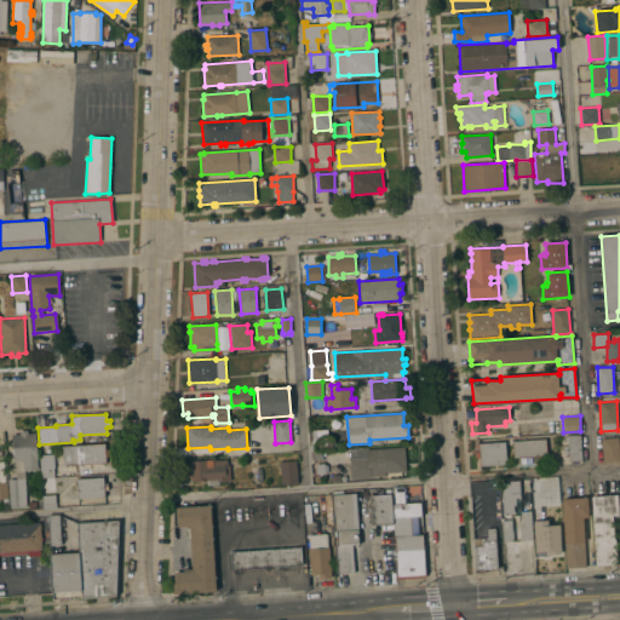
[(327,429),(328,443),(314,445),(313,430),(327,429)]
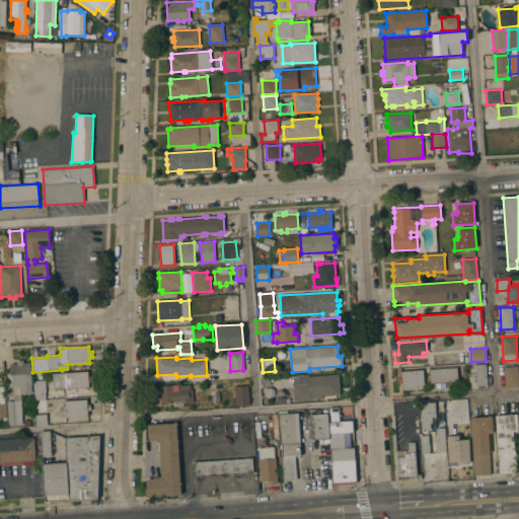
[(23,360),(23,363),(30,362),(31,393),(29,393),(29,394),(26,394),(26,393),(25,393),(25,394),(22,394),(21,394),(22,425),(9,426),(8,401),(13,400),(13,386),(11,386),(11,380),(10,380),(10,375),(11,375),(11,372),(9,372),(9,368),(10,368),(10,364),(16,363),(16,360),(23,360)]
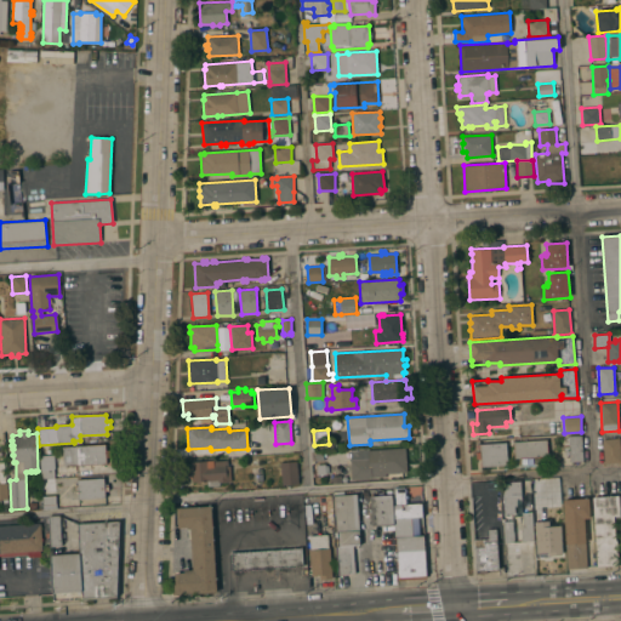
[(569,443),(565,443),(565,438),(568,438),(568,437),(581,436),(584,461),(570,462),(569,443)]
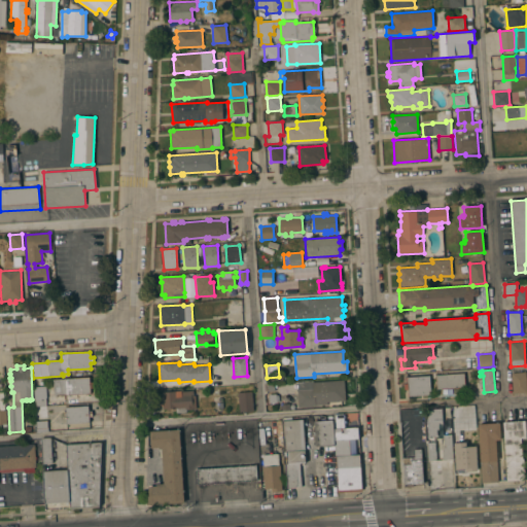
[(526,392),(513,393),(512,373),(526,372),(526,392)]
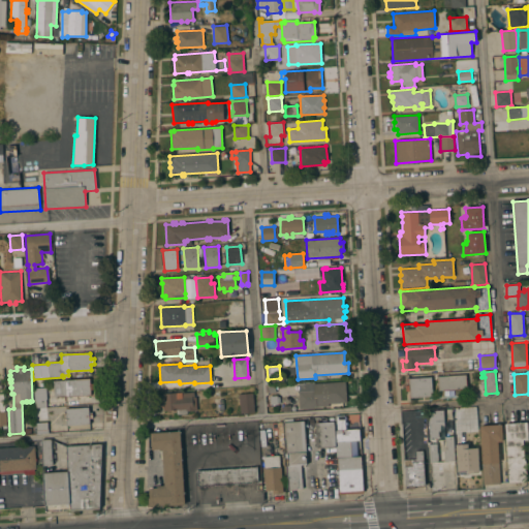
[(437,376),(466,374),(467,389),(438,391),(437,376)]
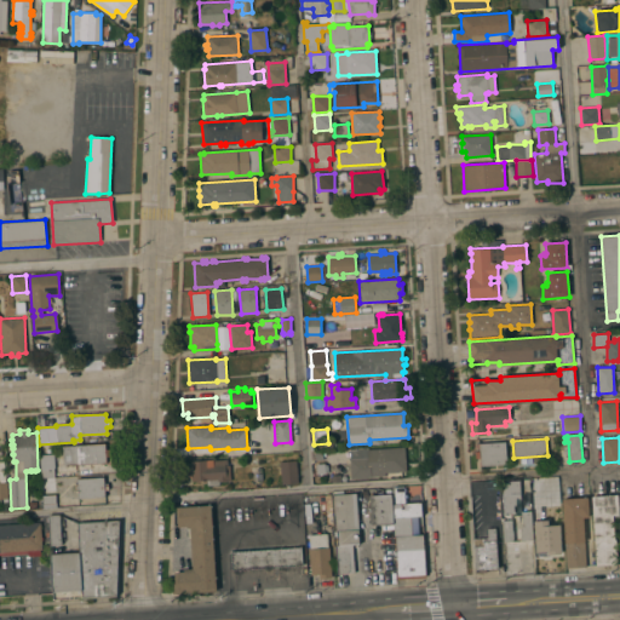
[(481,466),(480,458),(475,459),(475,452),(480,452),(478,443),(505,442),(506,464),(481,466)]
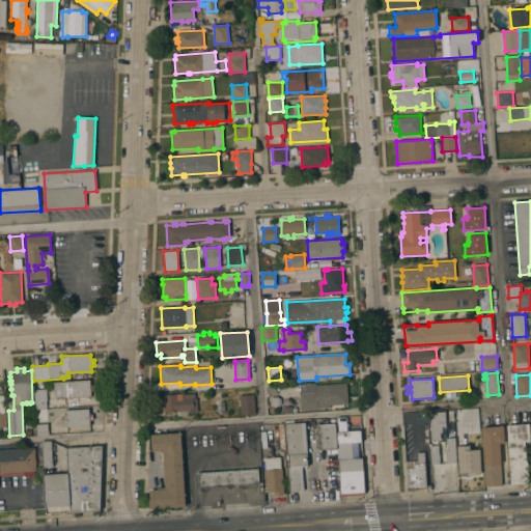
[(54,398),(53,382),(90,380),(90,385),(93,385),(94,391),(90,391),(91,396),(54,398)]
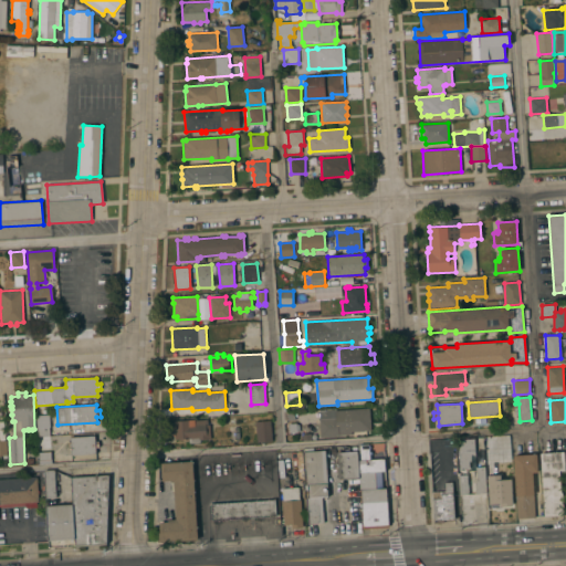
[(320,419),(320,410),(335,409),(336,410),(369,408),(370,430),(352,431),(352,435),(321,437),(320,419)]
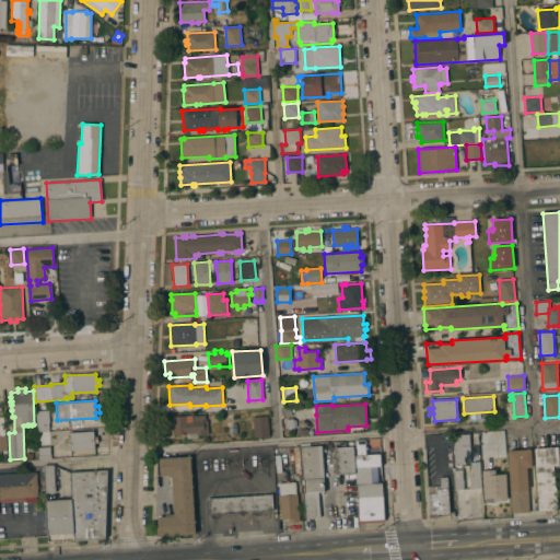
[(292,416),(283,416),(282,407),(291,406),(292,416)]
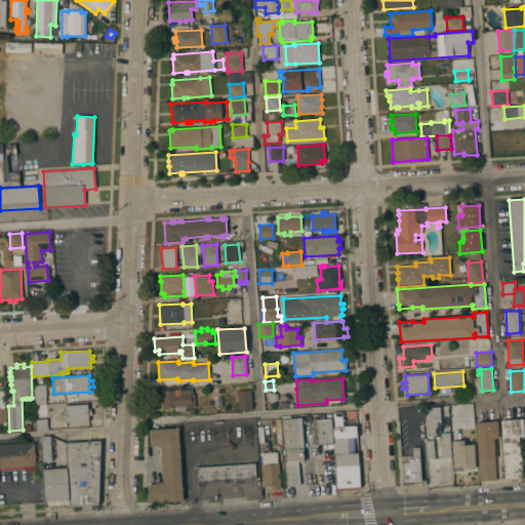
[(46,403),(35,404),(33,385),(46,385),(46,396),(45,396),(46,403)]
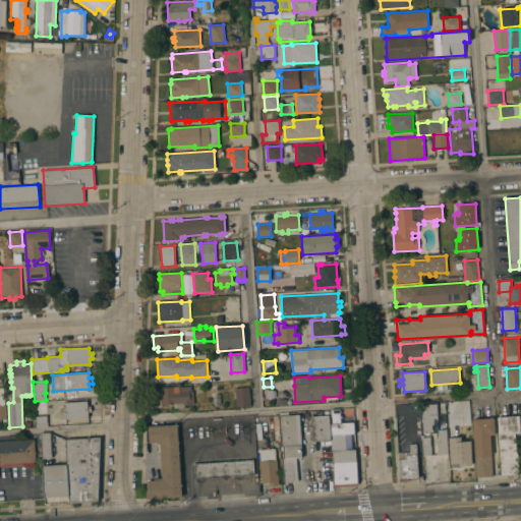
[(184,405),(184,407),(174,408),(173,403),(161,405),(160,400),(157,400),(157,394),(160,393),(160,388),(179,386),(179,387),(191,386),(191,391),(192,391),(193,404),(184,405)]
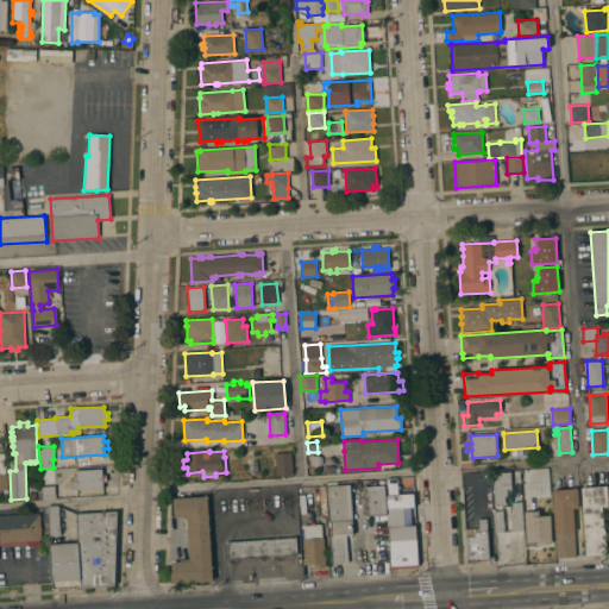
[(275,453),(292,452),(293,475),(276,476),(275,453)]
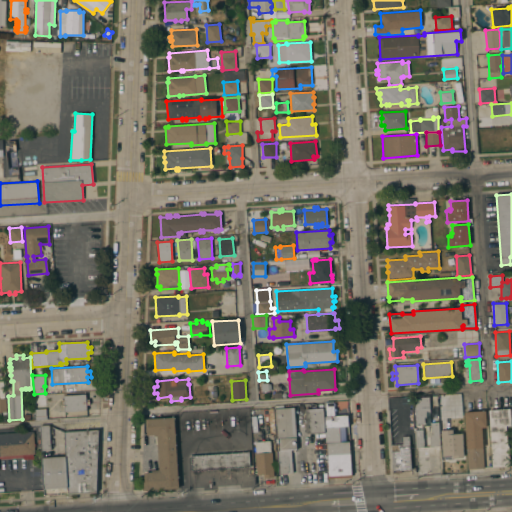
[(268,383),(269,391),(261,391),(261,383),(268,383)]
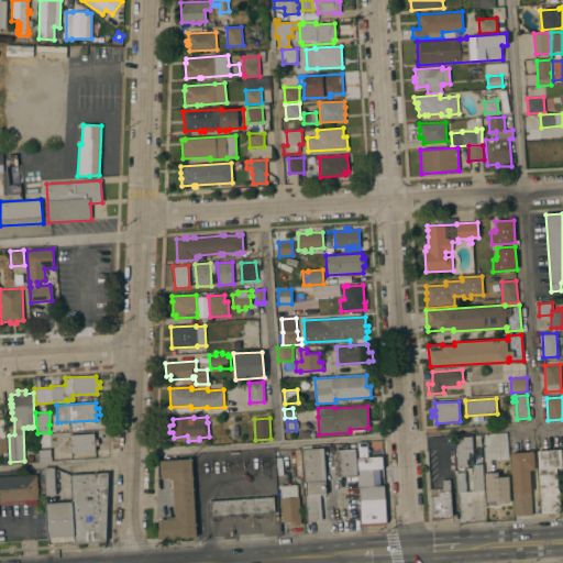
[(72,453),(69,434),(94,433),(95,439),(98,439),(98,444),(95,445),(96,451),(72,453)]
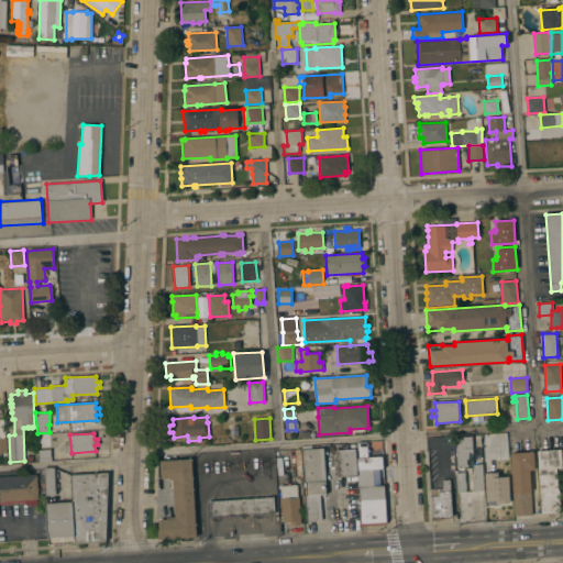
[(455,438),(472,437),(473,455),(470,455),(470,459),(466,459),(467,465),(457,466),(455,438)]
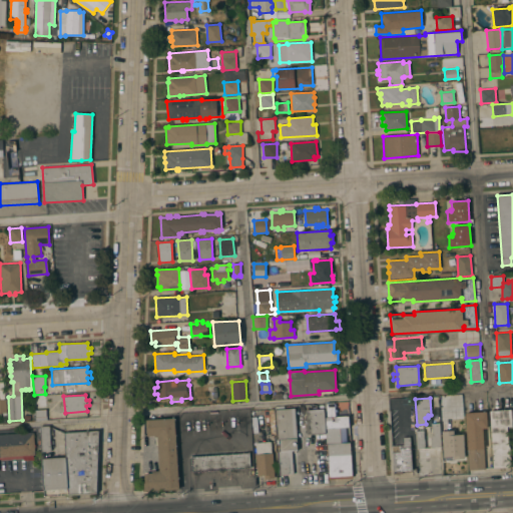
[(325,417),(327,417),(326,404),(335,403),(336,407),(335,407),(335,409),(337,409),(337,412),(335,412),(335,417),(349,416),(350,427),(346,428),(347,442),(350,442),(353,477),(329,479),(326,434),(325,417)]
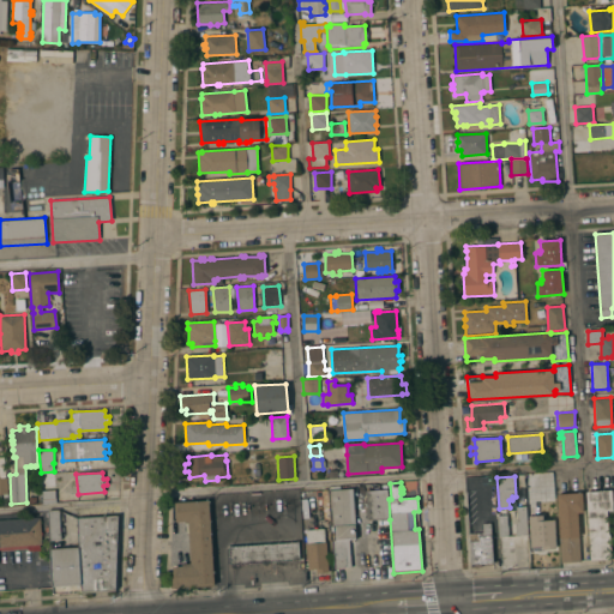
[(330,491),(353,488),(356,539),(349,540),(351,567),(336,569),(333,540),(335,540),(333,525),(332,525),(330,491)]
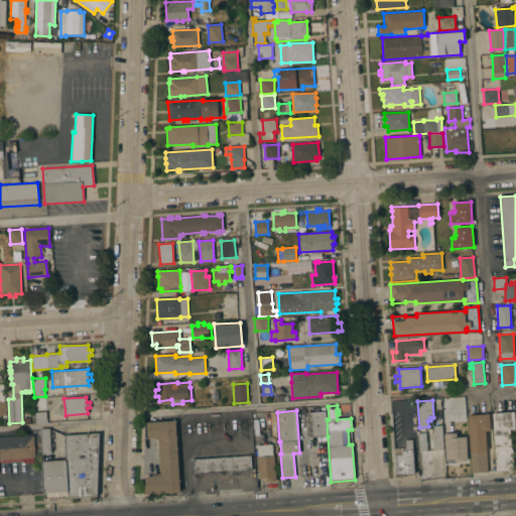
[(35,422),(34,412),(46,411),(47,422),(35,422)]
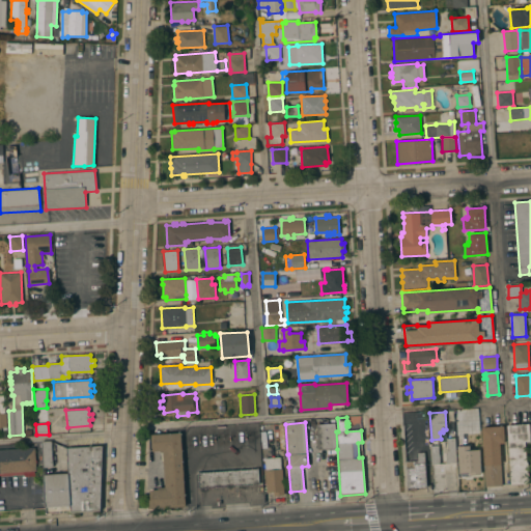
[(317,450),(316,425),(335,424),(336,431),(337,449),(317,450)]
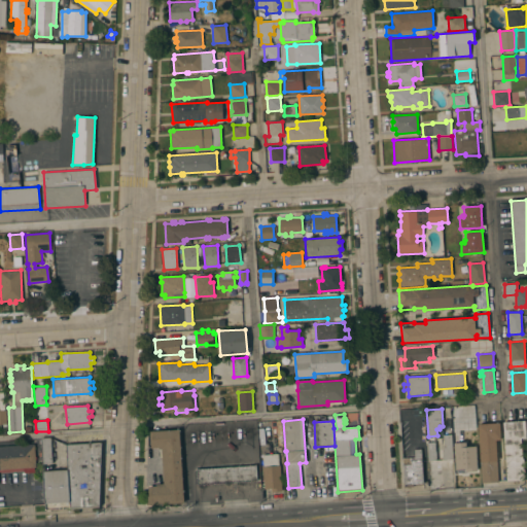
[(525,421),(526,437),(521,437),(522,458),(523,458),(525,480),(507,481),(502,422),(525,421)]
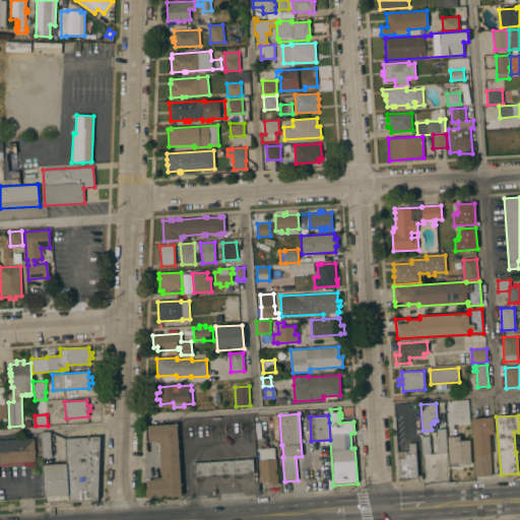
[(493,416),(494,434),(490,435),(492,475),(475,476),(471,418),(493,416)]
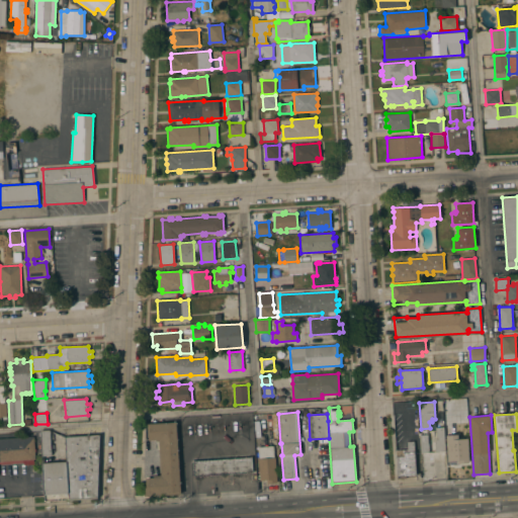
[(146,496),(145,488),(147,488),(146,479),(154,478),(154,476),(160,476),(158,441),(157,441),(157,440),(148,441),(147,424),(176,422),(181,494),(146,496)]
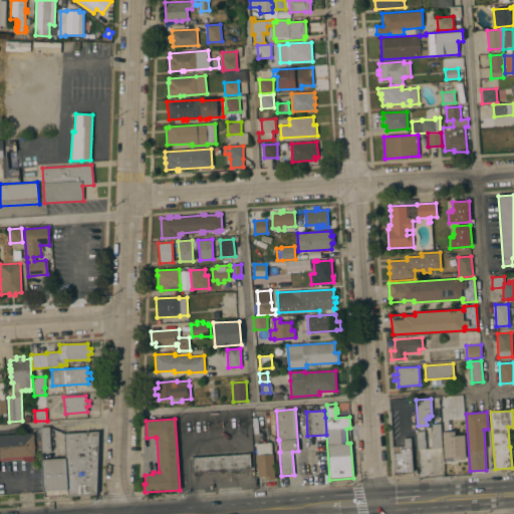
[(431,436),(433,436),(433,425),(441,424),(442,448),(432,449),(431,436)]
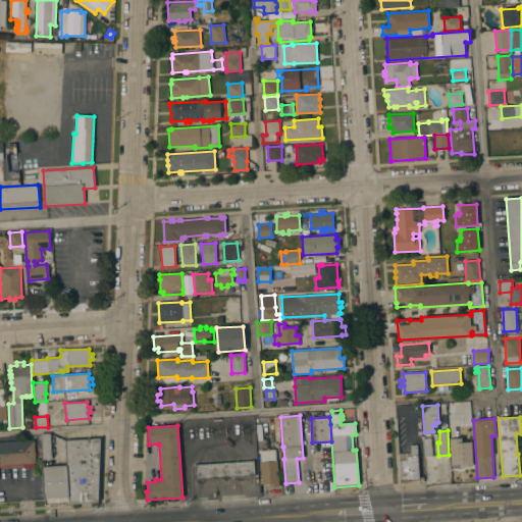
[(52,459),(43,460),(41,435),(50,434),(52,459)]
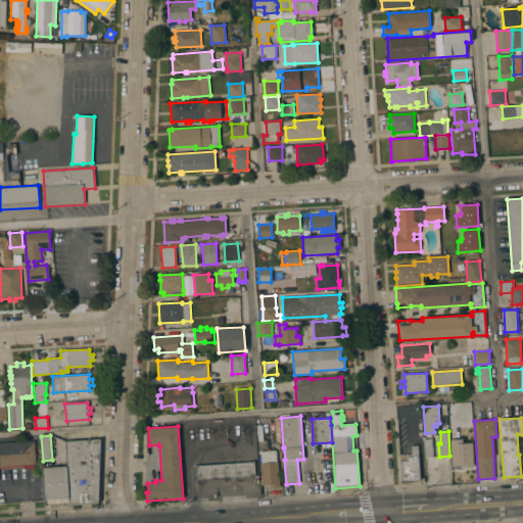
[(65,440),(100,438),(98,503),(69,504),(69,497),(67,466),(65,440)]
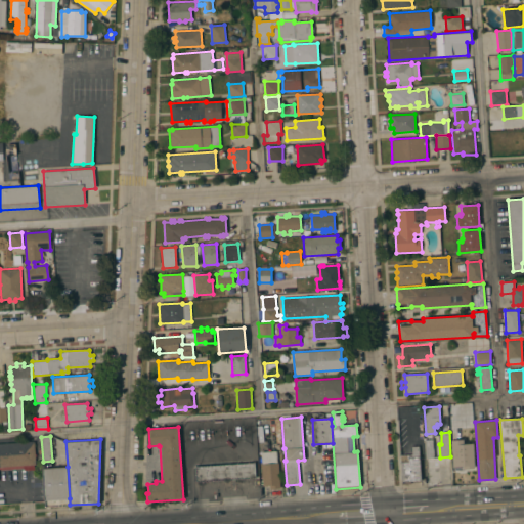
[(426,440),(433,439),(434,457),(427,459),(426,440)]
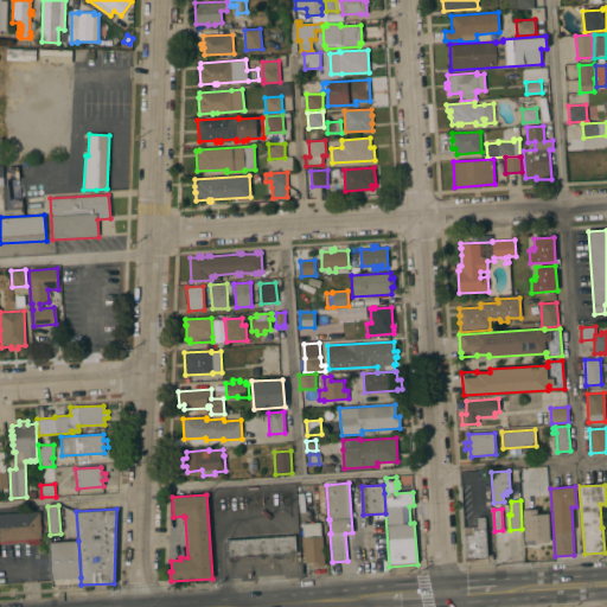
[(524,545),(549,543),(547,513),(536,515),(536,509),(522,510),(524,545)]
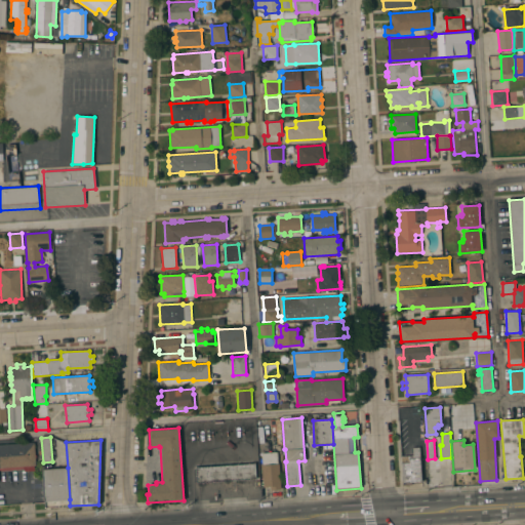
[(0,444),(34,442),(36,466),(34,466),(34,470),(24,471),(24,467),(2,468),(2,470),(0,470),(0,444)]
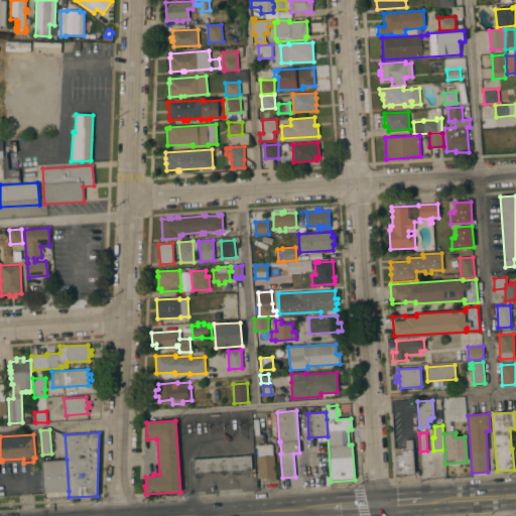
[(414,473),(405,474),(405,477),(397,477),(395,448),(406,447),(405,439),(412,439),(414,471),(414,473)]
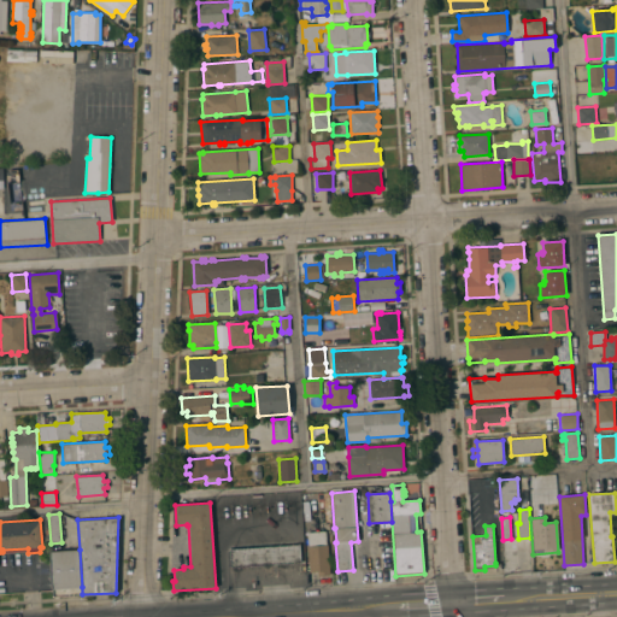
[(307,546),(309,546),(307,532),(325,530),(327,545),(328,545),(330,575),(318,576),(317,571),(310,573),(307,546)]
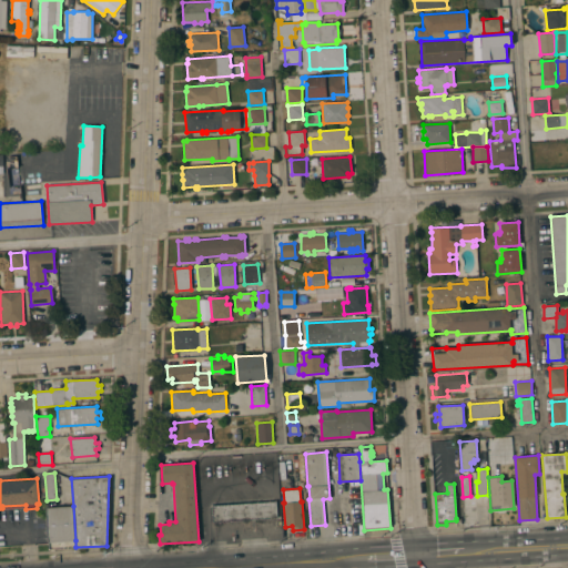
[(213,523),(212,506),(276,501),(277,518),(213,523)]
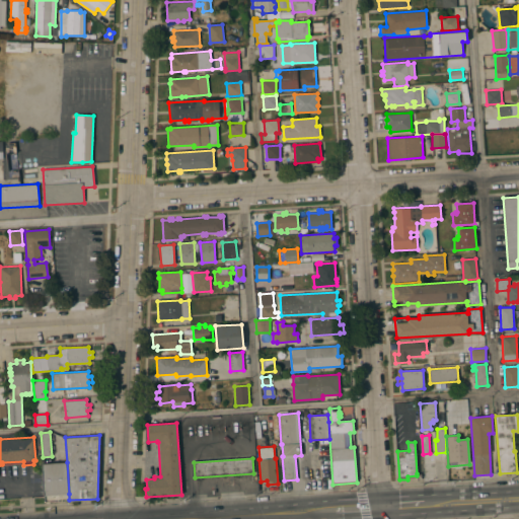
[(69,494),(45,496),(43,463),(67,462),(69,494)]
